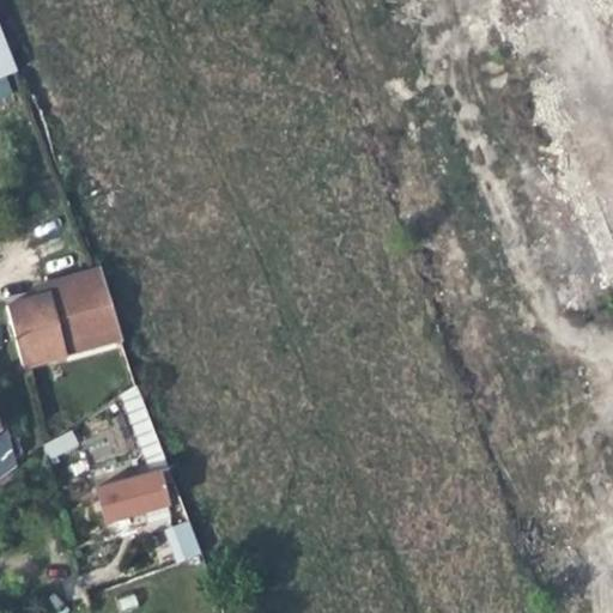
[(0,80),(0,98),(12,95),(7,79),(0,80)]
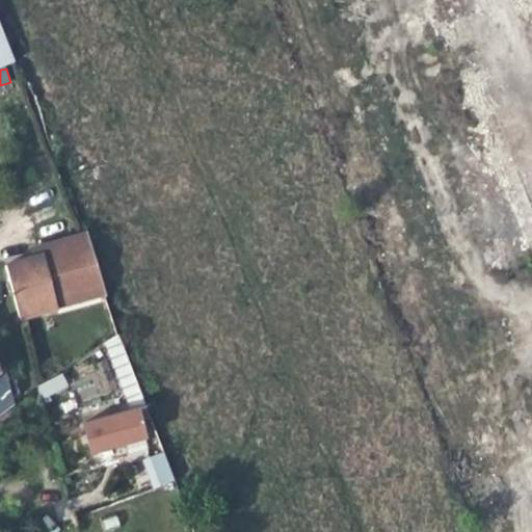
[(104,283),(87,235),(85,230),(38,242),(43,254),(31,257),(4,264),(18,317),(60,304),(58,296),(104,283)]
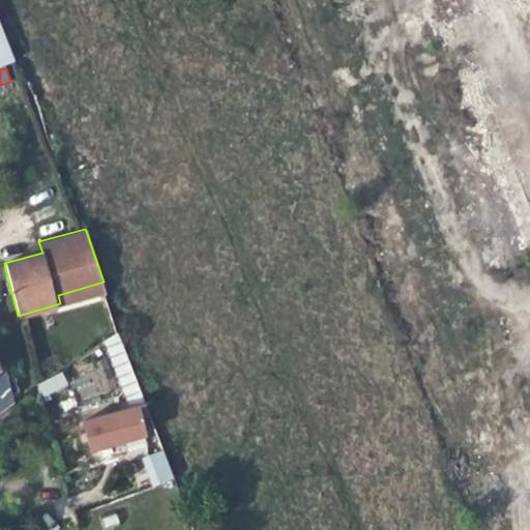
[(28,245),(31,256),(42,253),(38,241),(28,245)]
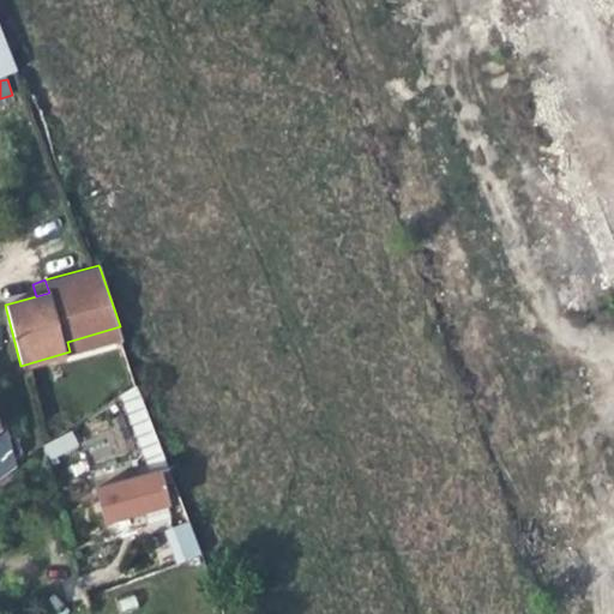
[(119,396),(126,414),(148,402),(140,383),(119,396)]
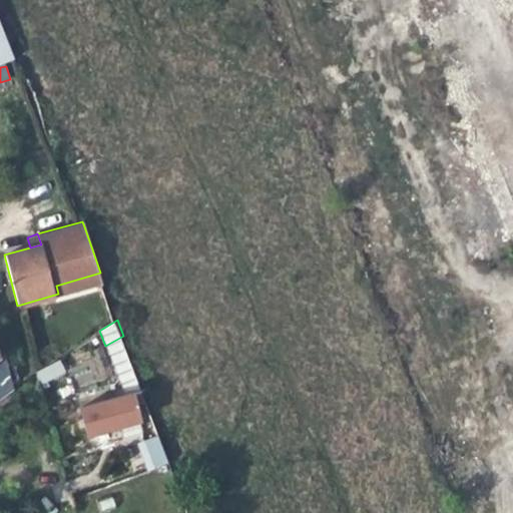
[(146,402),(123,336),(105,346),(123,395),(79,408),(87,436),(117,427),(120,437),(142,431),(136,406),(146,402)]
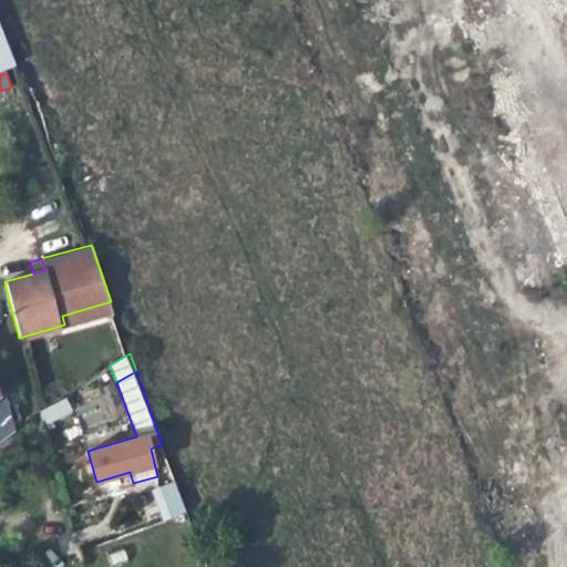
[(0,392),(0,440),(12,431),(2,391),(0,392)]
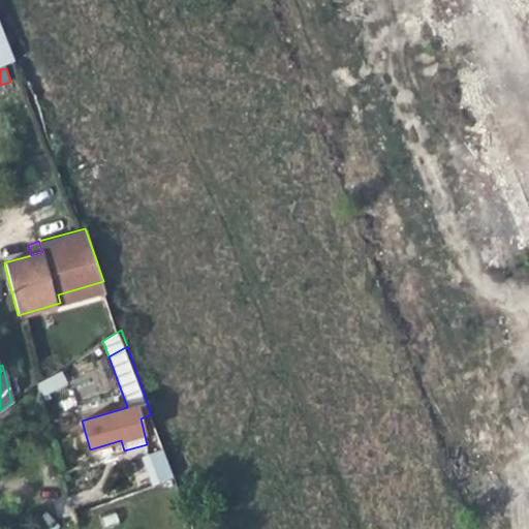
[(37,382),(42,396),(68,386),(63,373),(37,382)]
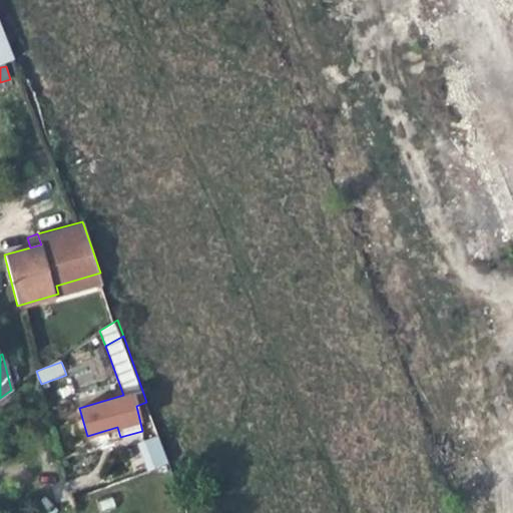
[(147,469),(167,460),(157,433),(143,438),(146,447),(139,449),(147,469)]
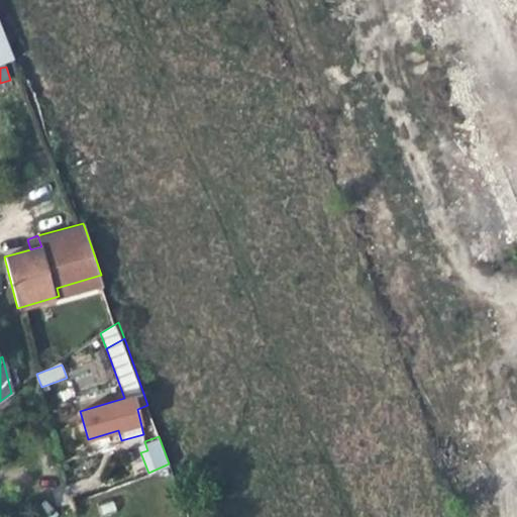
All buildings are outlined.
